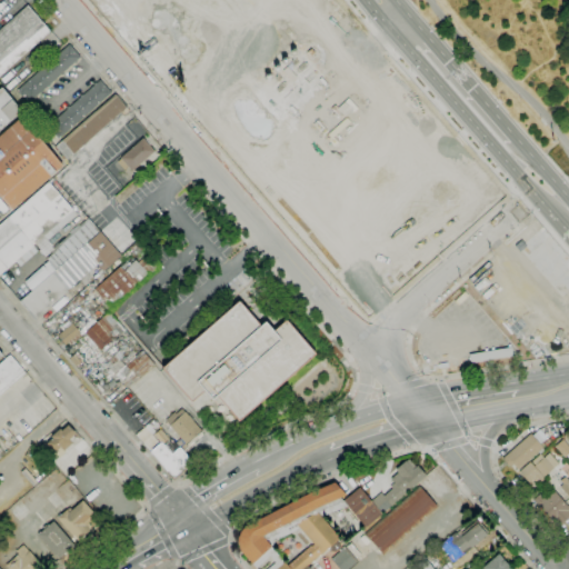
[(0,75),(0,29),(28,6),(50,31),(0,75)]
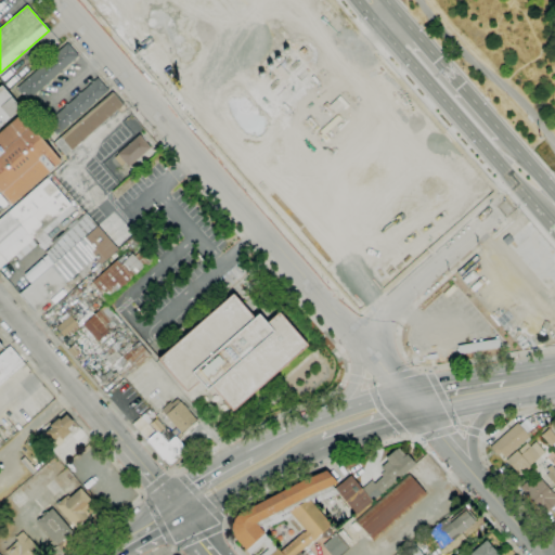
[(29,99),(24,92),(22,94),(16,89),(67,43),(78,55),(29,99)]
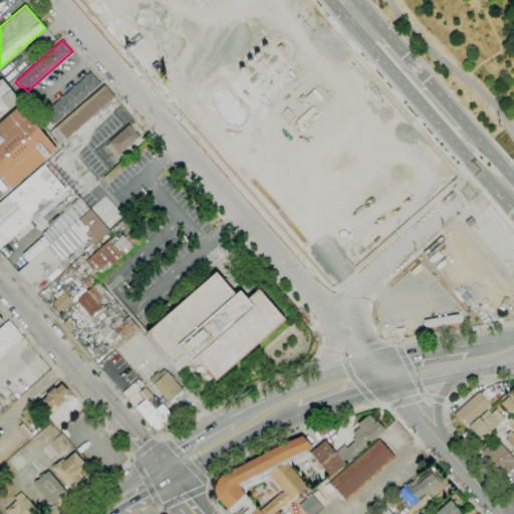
[(178,112),(235,179),(298,124),(241,58),(178,112)]
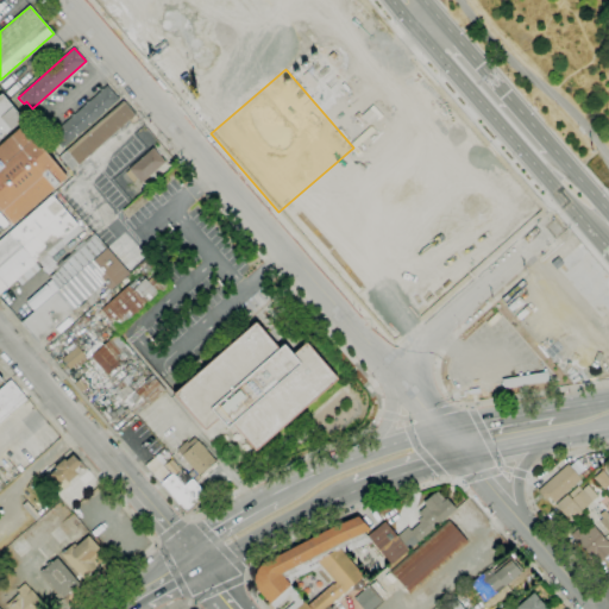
[(63,149),(57,143),(61,140),(54,132),(57,130),(56,129),(60,126),(61,127),(71,117),(70,115),(73,114),(74,115),(86,105),(85,104),(88,101),(88,102),(100,92),(99,90),(102,88),(102,89),(107,86),(119,99),(63,149)]
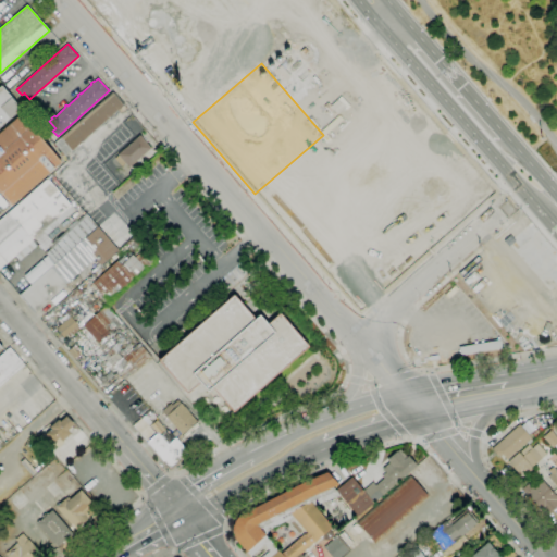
[(0,87),(2,86),(22,109),(0,127),(0,87)]
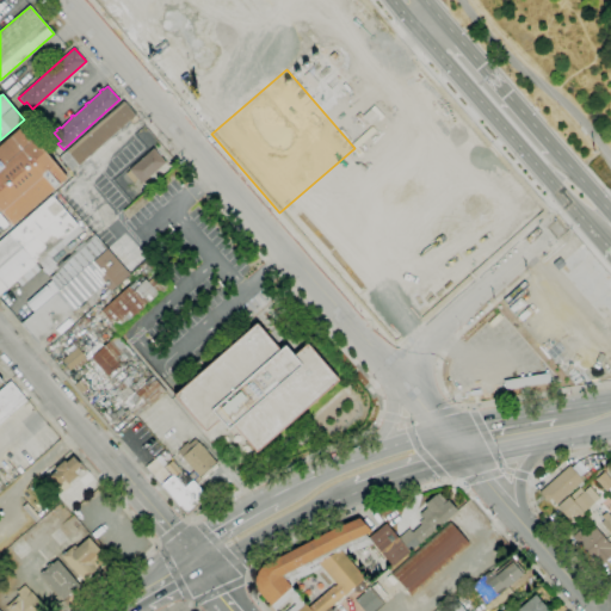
[(72,172),(60,158),(123,102),(135,116),(72,172)]
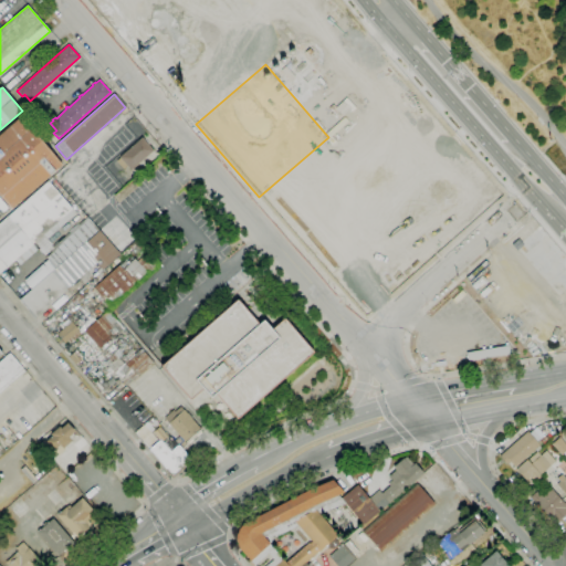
[(42,127),(25,108),(32,102),(37,106),(41,102),(50,112),(44,116),(49,121),(42,127)]
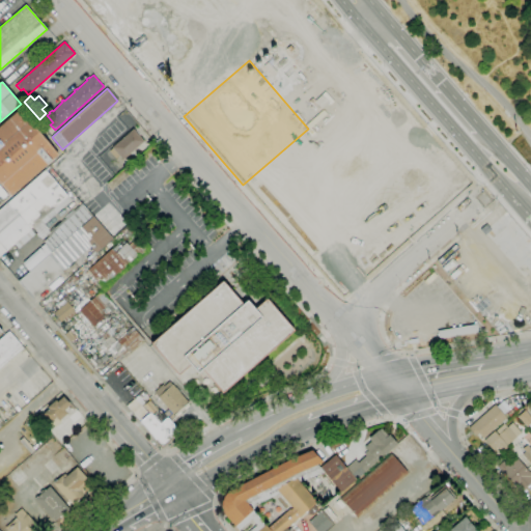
[(372,141),(341,104),(315,126),(323,135),(329,130),(402,218),(424,200),(391,161),(422,136),(404,114),(372,141)]
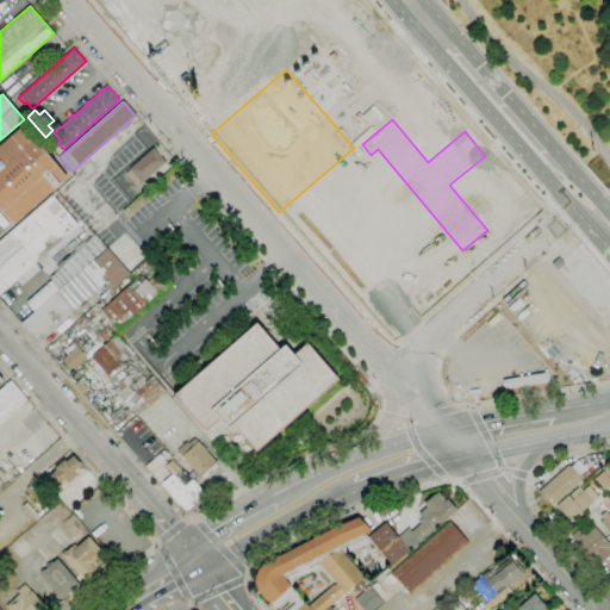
[(12,225),(0,211),(0,144),(23,125),(68,178),(12,225)]
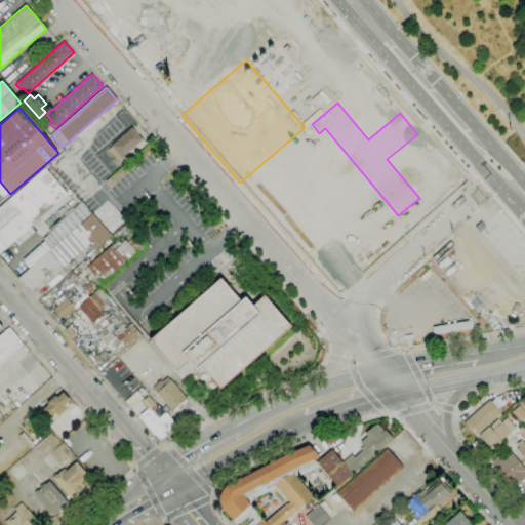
[(122,158),(111,146),(131,127),(143,139),(122,158)]
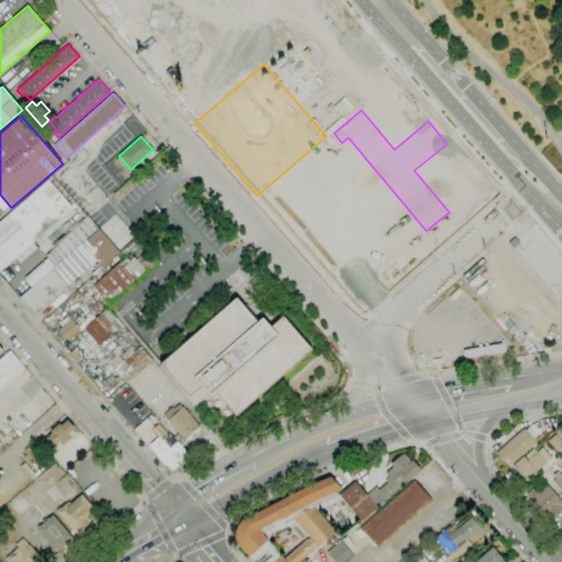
[(0,271),(0,222),(48,180),(76,212),(46,238),(43,234),(32,243),(37,248),(20,263),(15,258),(0,271)]
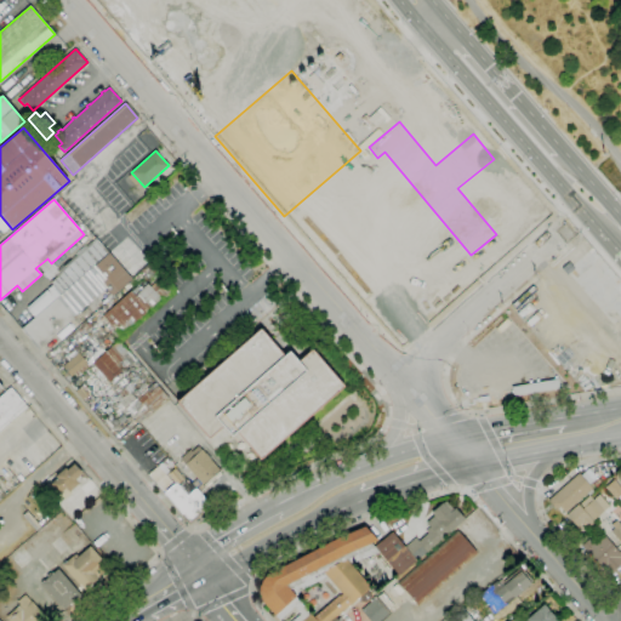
[(461,265),(428,229),(406,249),(438,285),(461,265)]
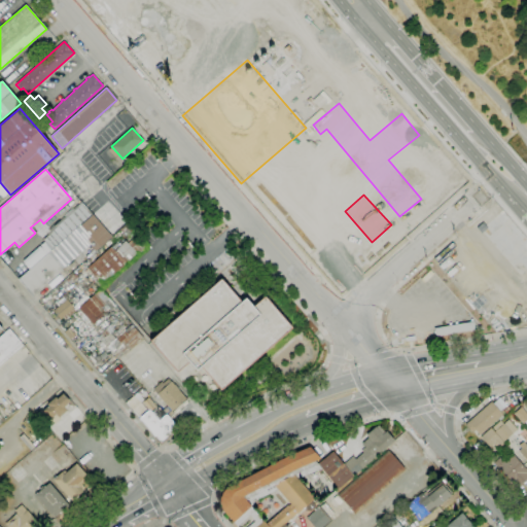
[(48,253),(30,269),(23,260),(44,242),(42,240),(51,232),(49,230),(81,202),(93,214),(80,225),(48,253)]
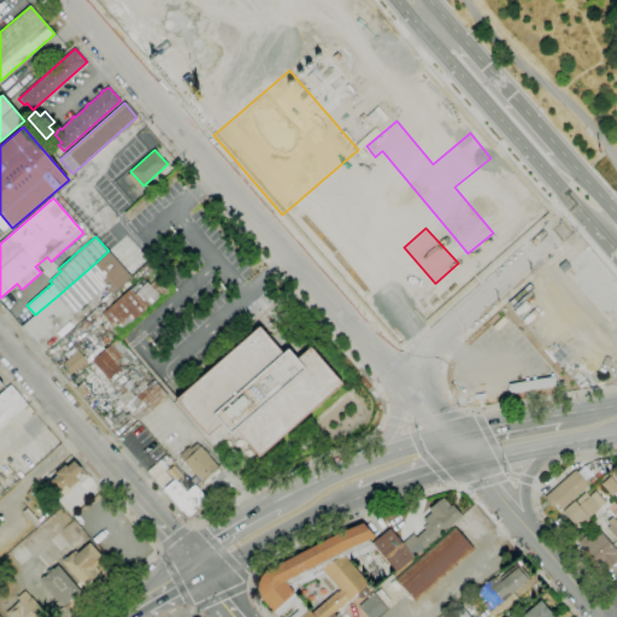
[(562,269),(609,322),(616,313),(616,278),(587,246),(562,269)]
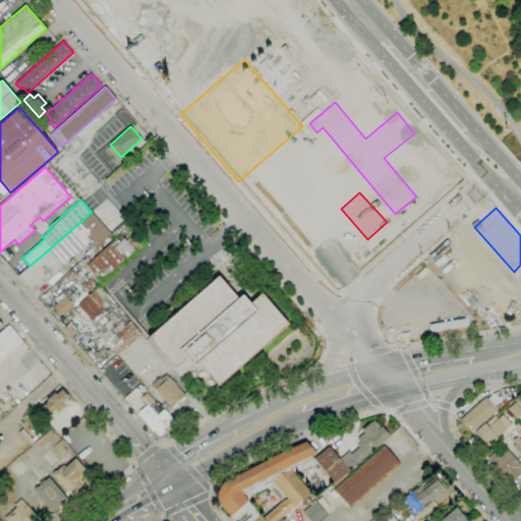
[(111,234),(95,248),(89,242),(85,237),(90,234),(79,223),(92,212),(111,234)]
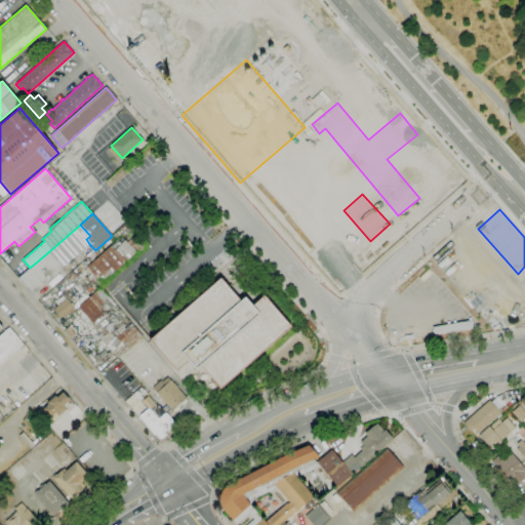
[(89,244),(63,268),(48,252),(80,225),(90,236),(86,239),(89,244)]
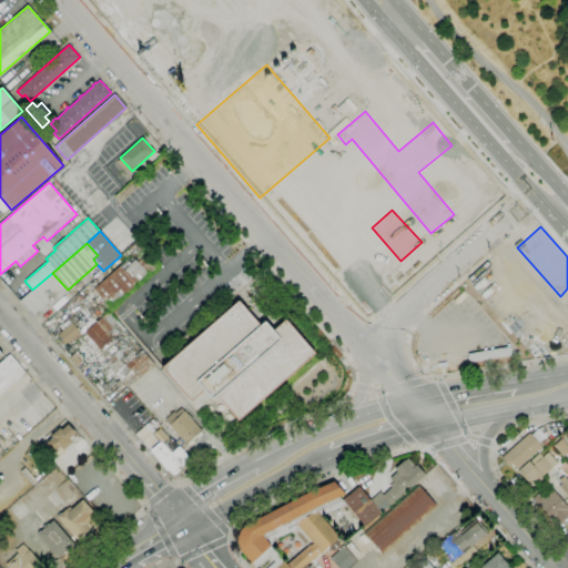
[(111,308),(94,290),(120,266),(125,262),(128,263),(129,262),(130,264),(134,260),(138,263),(148,253),(160,265),(135,286),(137,286),(111,308)]
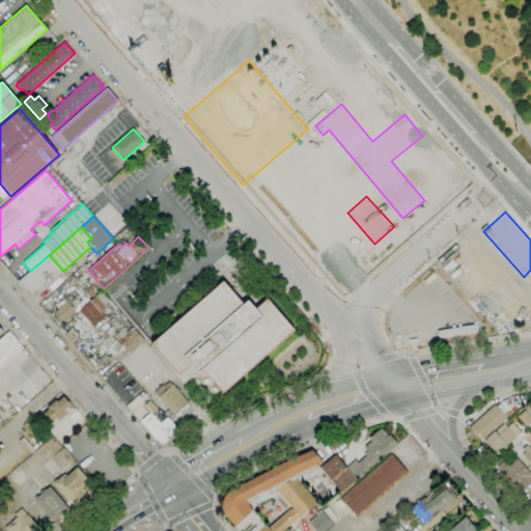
[(33,299),(19,282),(30,271),(49,255),(63,271),(63,272),(33,299)]
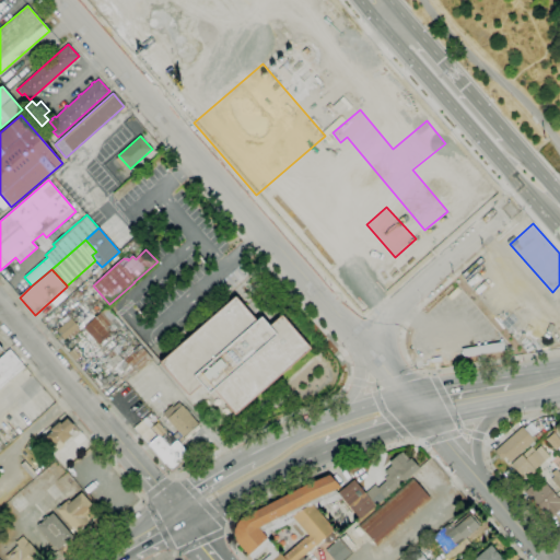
[(235,415),(214,389),(209,394),(201,384),(189,395),(160,362),(235,296),(257,321),(261,317),(269,326),(281,316),(311,349),(235,415)]
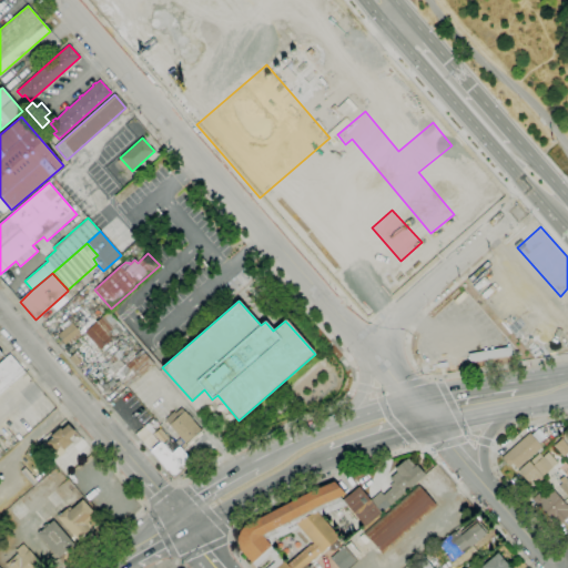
[(101,350),(85,332),(109,312),(124,330),(119,334),(118,332),(111,337),(112,338),(101,350)]
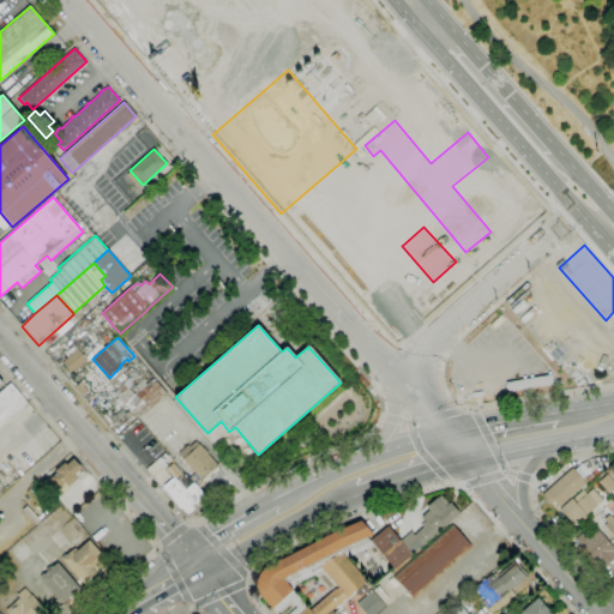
[(74,373),(72,371),(71,372),(62,363),(78,349),(85,357),(97,348),(98,349),(102,345),(104,348),(74,373)]
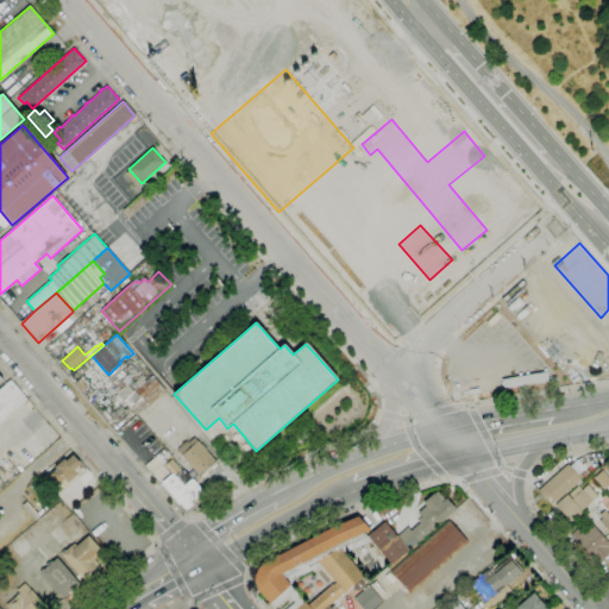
[(137,415),(127,405),(124,408),(115,397),(118,395),(113,390),(117,387),(115,385),(121,381),(127,388),(129,387),(133,393),(144,383),(146,385),(148,385),(144,382),(150,376),(151,377),(152,375),(156,378),(155,380),(165,390),(137,415)]
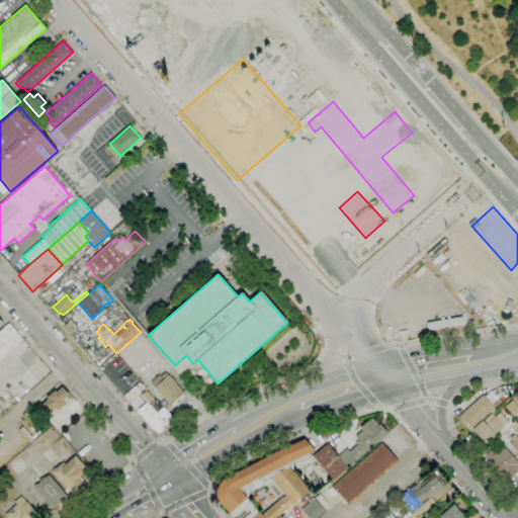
[(69,333),(63,327),(69,322),(75,328),(69,333)]
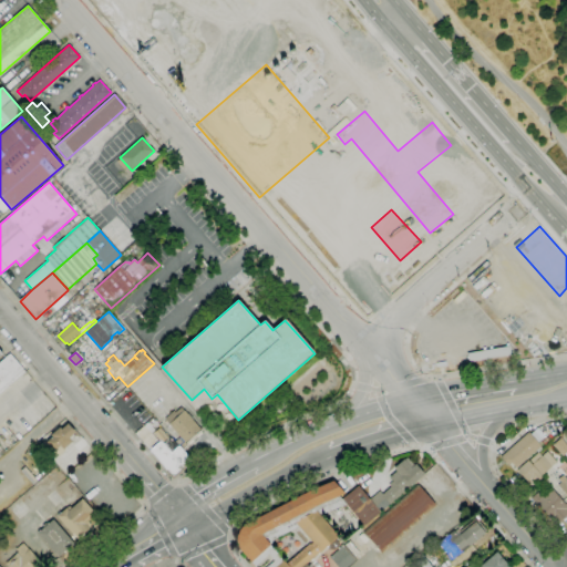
[(0,361),(10,353),(27,372),(0,395),(0,361)]
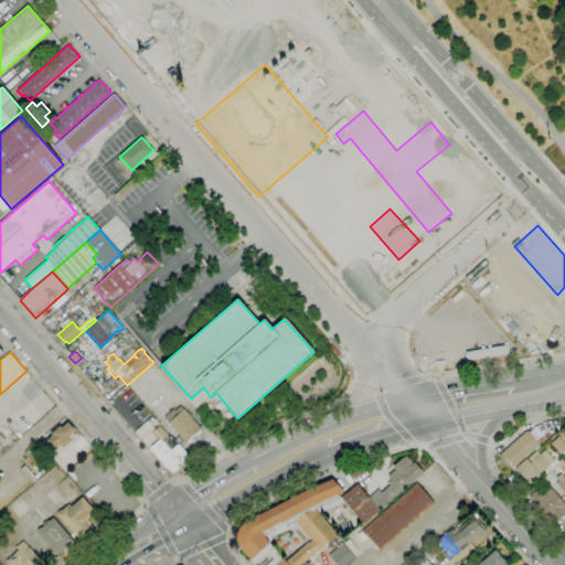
[(184,441),(168,423),(163,417),(169,413),(173,408),(174,411),(180,405),(183,409),(183,408),(200,427),(184,441)]
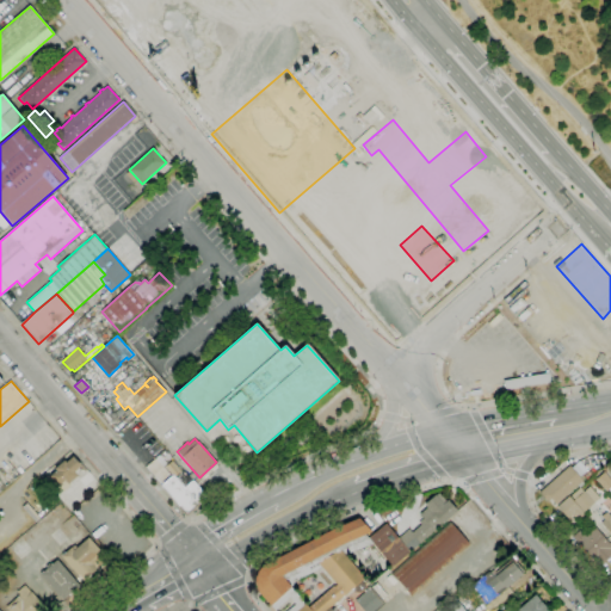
[(63,492),(50,477),(56,471),(55,469),(65,461),(66,463),(73,456),(81,466),(79,468),(81,471),(78,475),(69,483),(71,485),(63,492)]
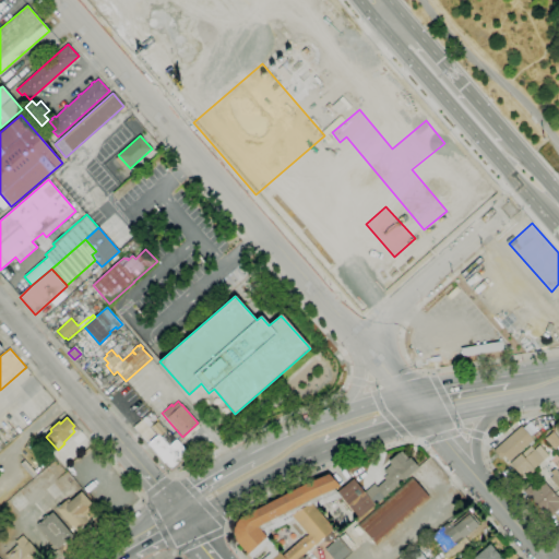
[(171,471),(149,444),(158,435),(152,427),(157,421),(166,431),(167,430),(189,455),(171,471)]
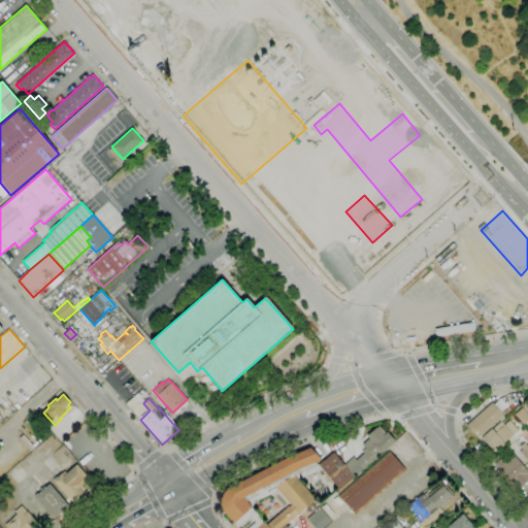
[(481,436),(475,431),(473,433),(466,425),(492,402),(503,415),(502,416),(504,418),(501,422),(499,419),(481,436)]
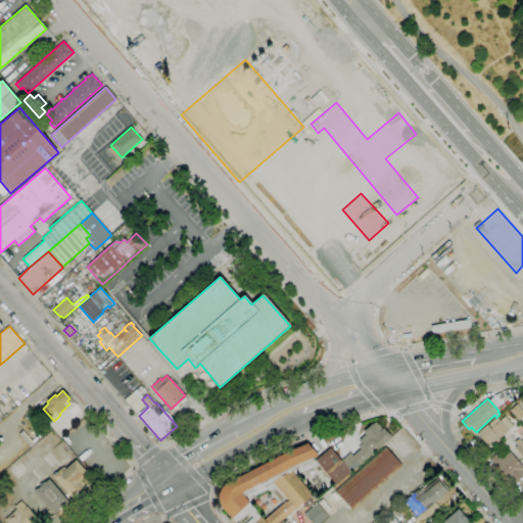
[(522,417),(519,421),(510,411),(517,405),(522,411),(522,417)]
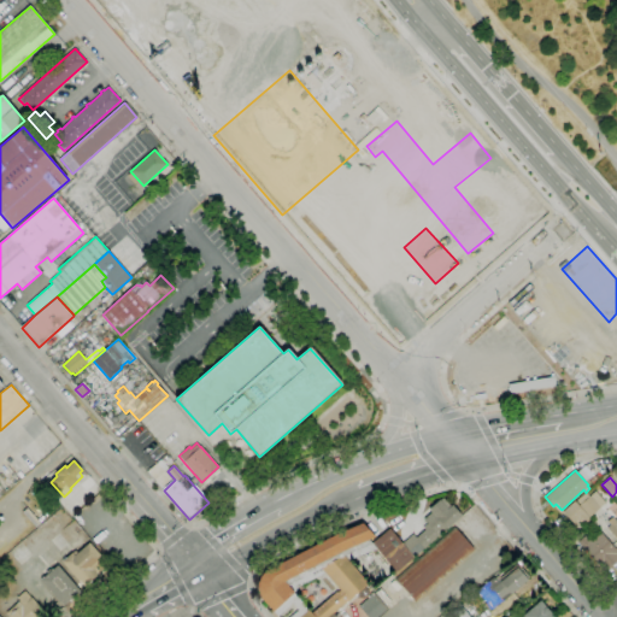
[(582,526),(579,521),(574,524),(563,511),(574,501),(579,506),(591,495),(600,507),(589,517),(591,519),(582,526)]
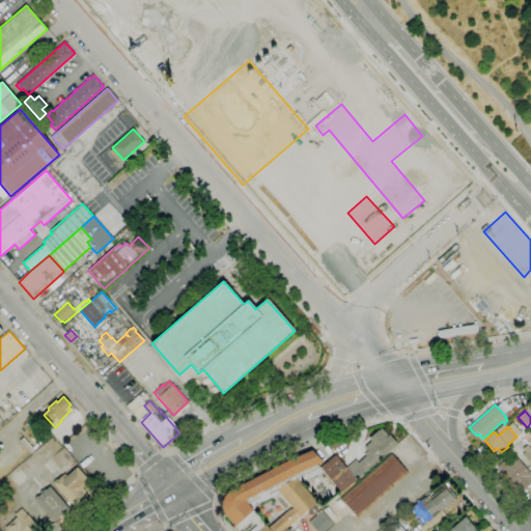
[(357,478),(346,467),(355,459),(358,463),(366,456),(364,453),(367,450),(364,447),(371,441),(369,438),(379,429),(379,430),(382,428),(388,436),(389,435),(397,444),(357,478)]
